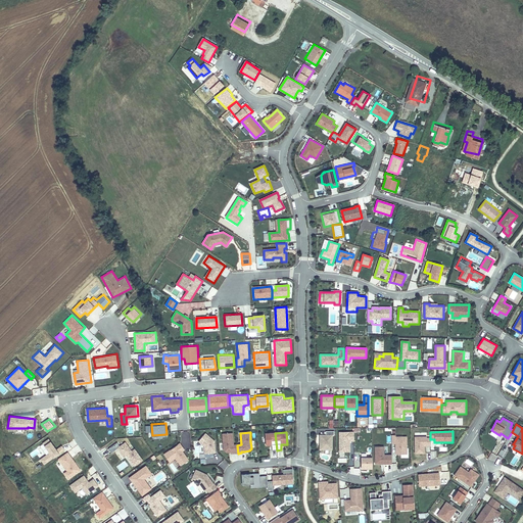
[(349,452),(349,441),(353,441),(353,432),(339,432),(339,448),(344,448),(344,452),(349,452)]
